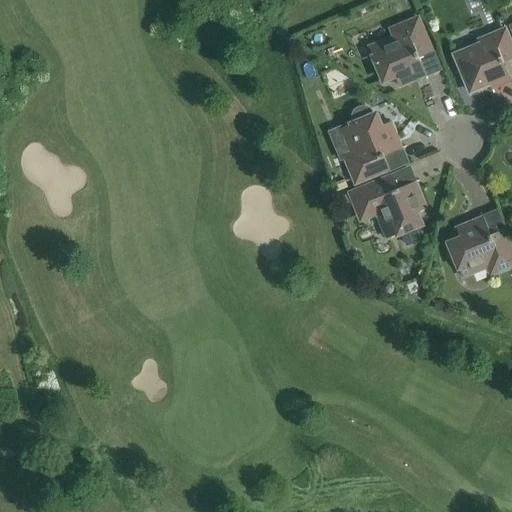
[(398,85),(438,69),(410,0),(387,0),(380,3),(395,37),(369,47),(382,81),(393,76),(398,85)]
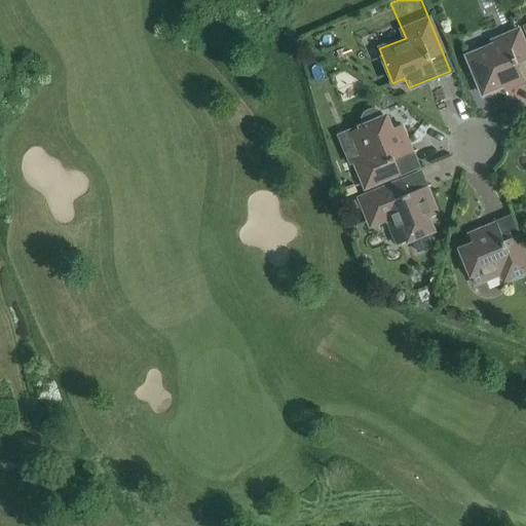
[(492,43),(462,55),(480,99),(501,89),(503,94),(525,84),(517,64),(525,60),(525,40),(521,27),(490,39),(492,43)]
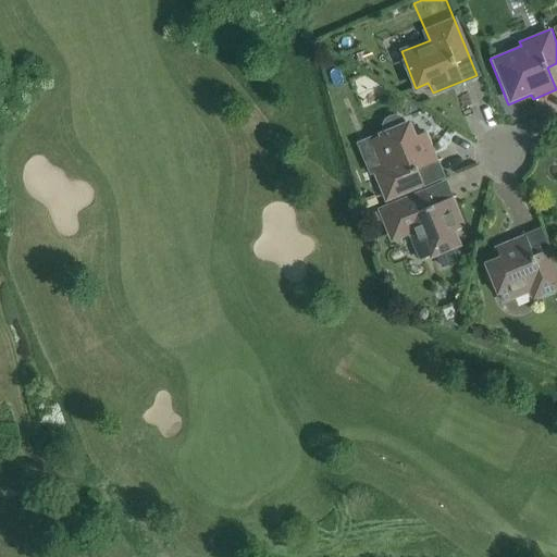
[(380,165),(371,169),(385,202),(424,186),(418,170),(438,161),(426,132),(417,136),(410,120),(404,123),(404,122),(400,119),(396,118),(393,118),(388,119),(385,121),(383,125),(382,128),(382,132),(368,137),(380,165)]
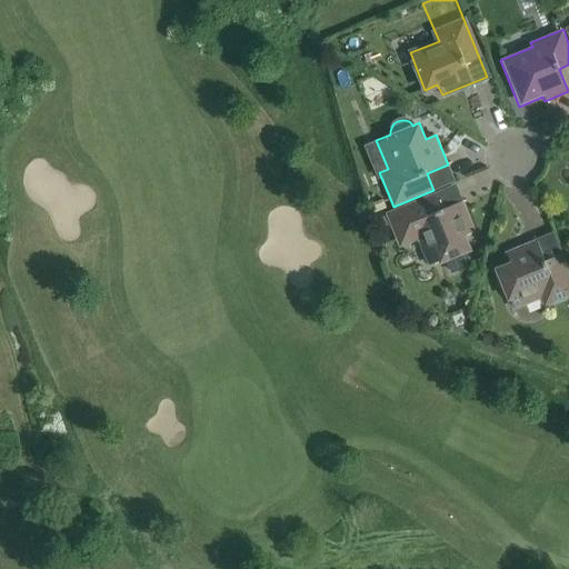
[(429,270),(449,262),(452,272),(470,265),(467,255),(472,252),(466,236),(476,231),(463,201),(441,210),(433,192),(383,213),(399,249),(417,242),(429,270)]
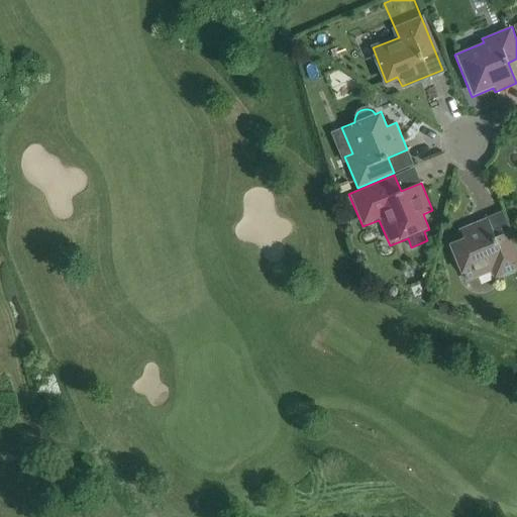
[(461,277),(464,275),(468,283),(490,274),(494,281),(516,271),(516,244),(511,230),(495,236),(487,217),(459,228),(462,237),(447,243),(461,277)]
